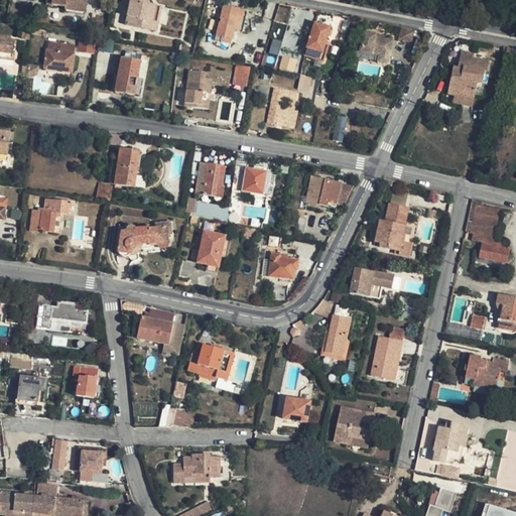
[(46,0),(47,2),(66,5),(66,8),(85,10),(85,0),(46,0)]
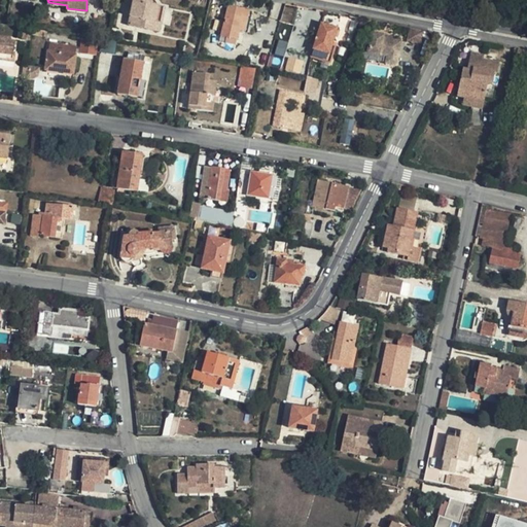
[(130,15),(128,24),(148,29),(150,21),(153,22),(157,5),(150,3),(151,0),(133,0),(131,11),(133,11),(132,15),(130,15)]
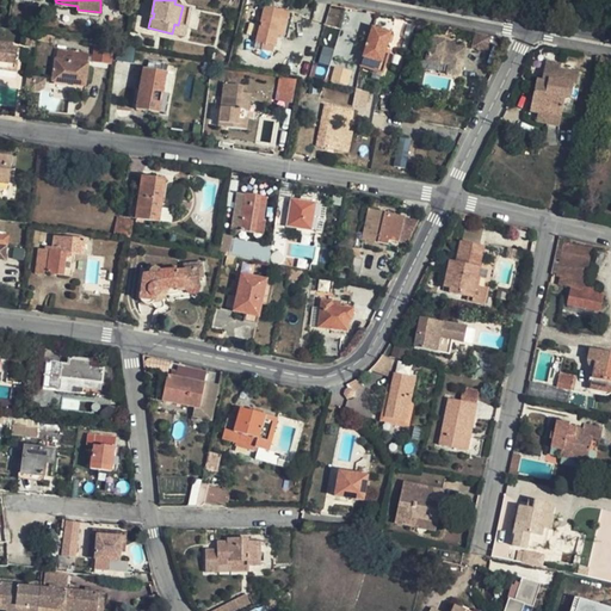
[(343,7),(328,5),(323,26),(337,30),(343,7)]
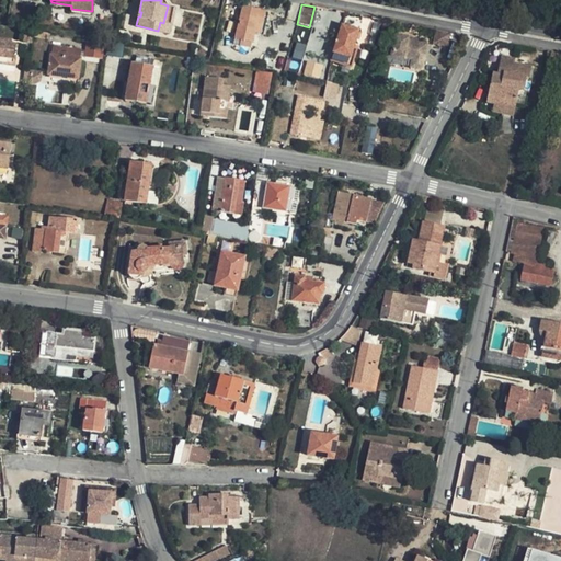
[(169,33),(174,7),(168,6),(163,23),(160,22),(158,31),(169,33)]
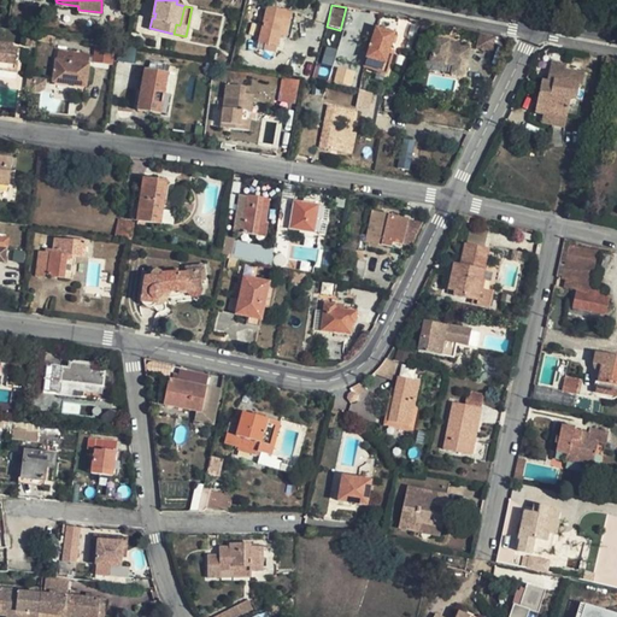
[(258,46),(276,51),(277,46),(281,35),(286,36),(292,11),(268,6),(258,46)]
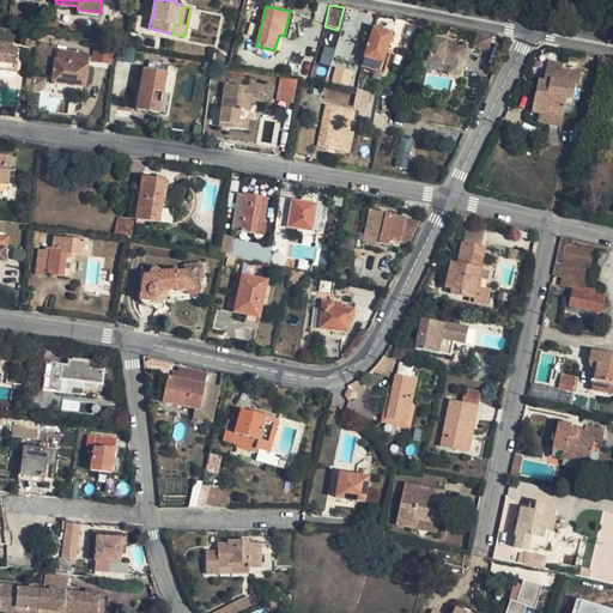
[(418,22),(413,20),(407,41),(419,43),(425,23),(418,22)]
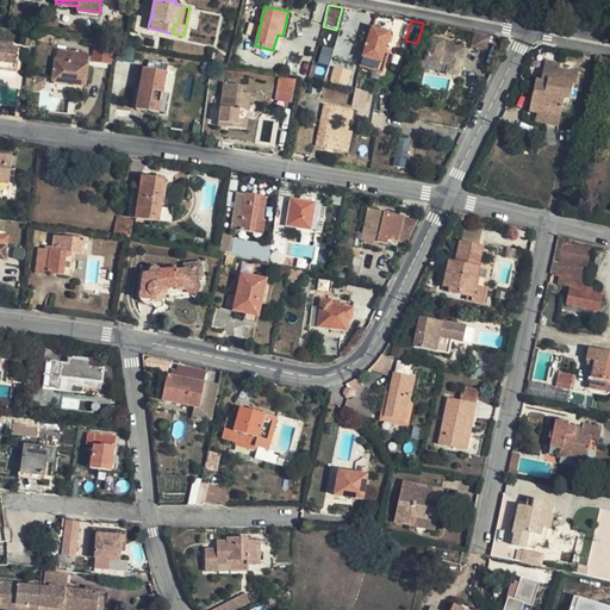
[(313,66),(328,69),(338,30),(336,30),(323,26),(313,66)]
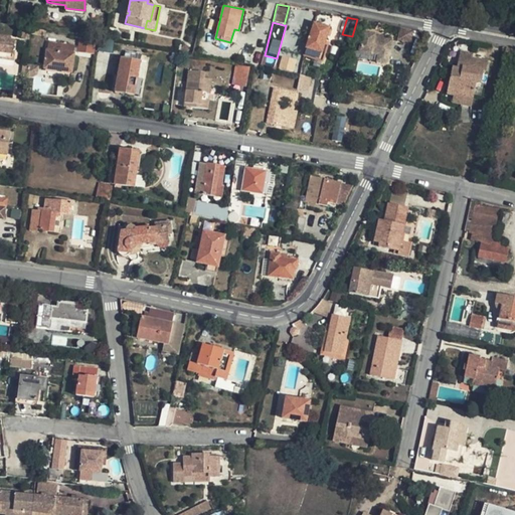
[(312,22),(302,53),(321,59),(326,44),(322,42),(327,26),(312,22)]
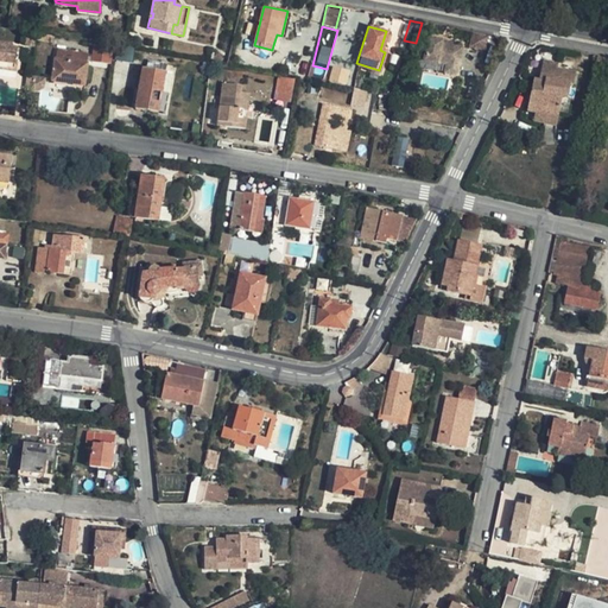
[(487,36),(472,32),(469,45),(485,49),(487,36)]
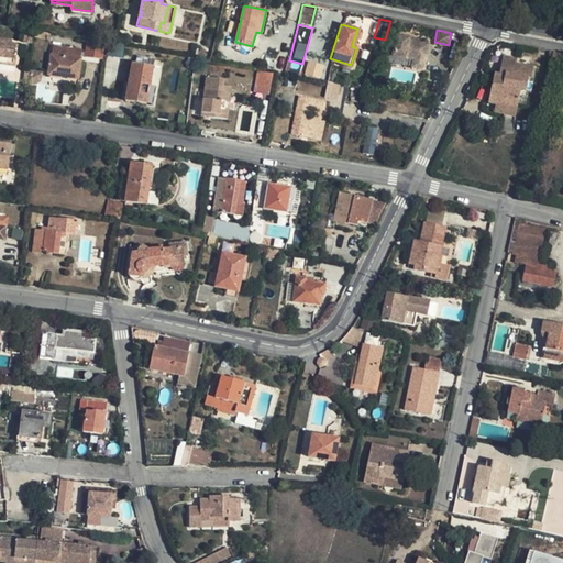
[(414,68),(423,69),(428,45),(416,43),(417,40),(397,36),(394,56),(415,59),(414,68)]
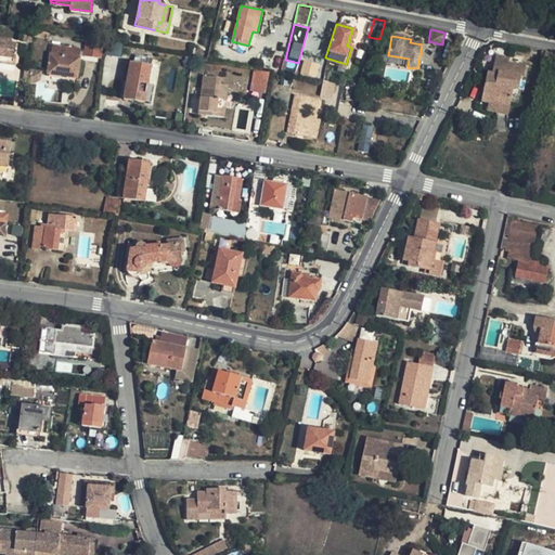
[(87,37),(86,52),(102,54),(103,40),(87,37)]
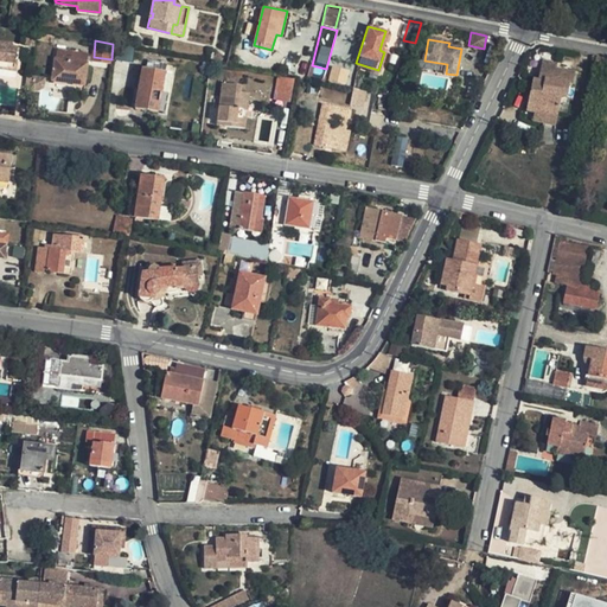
[(0,62),(17,64),(19,50),(11,49),(11,46),(0,44),(0,62)]
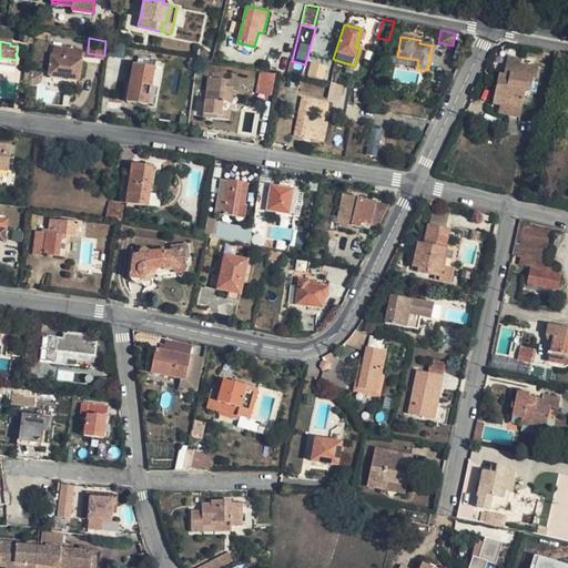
[(82,51),(53,47),(49,80),(61,81),(61,78),(79,80),(82,51)]
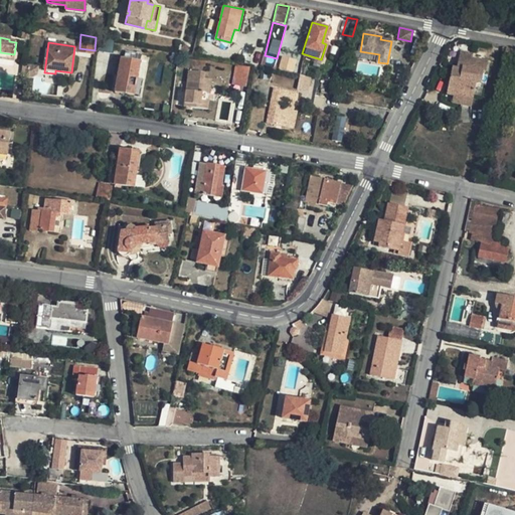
[(379,54),(360,51),(359,58),(378,62),(379,54)]
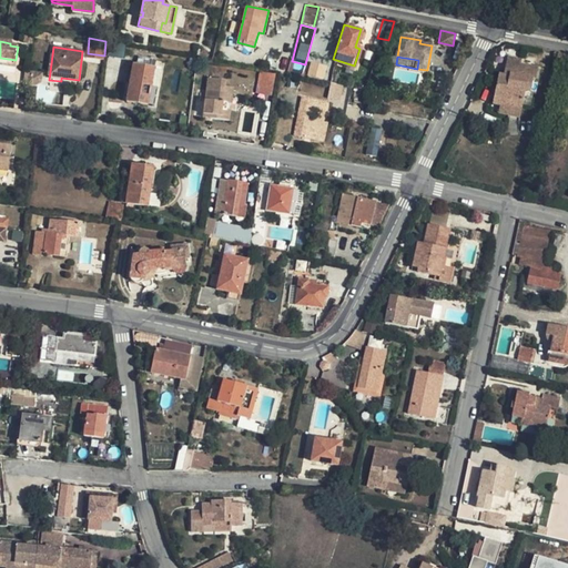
[(0,66),(14,69),(16,60),(0,58),(0,66)]
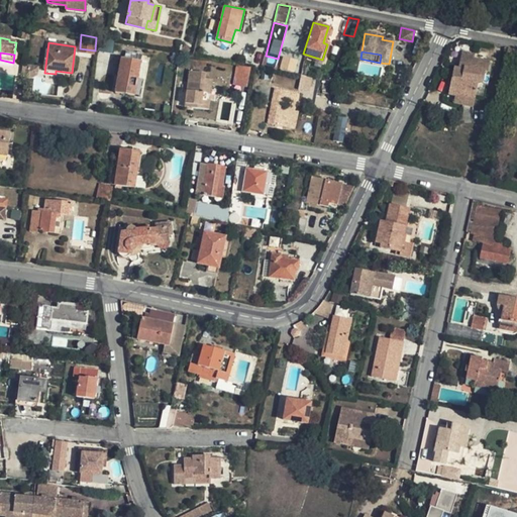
[(452,79),(448,96),(454,97),(464,99),(475,101),(478,86),(481,87),(484,75),(486,76),(489,65),(475,62),(475,57),(461,55),(457,70),(455,79),(452,79)]
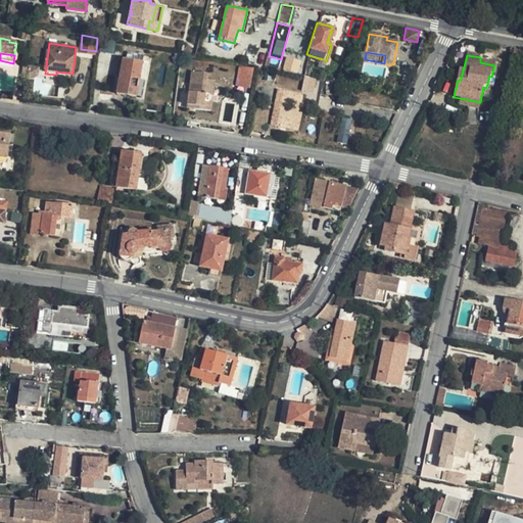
[(141,62),(124,58),(117,93),(135,97),(141,62)]
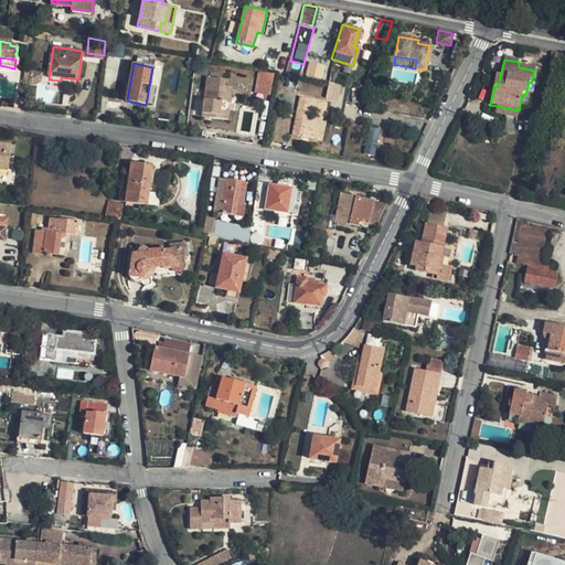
[(324,66),(310,63),(308,74),(321,77),(324,66)]
